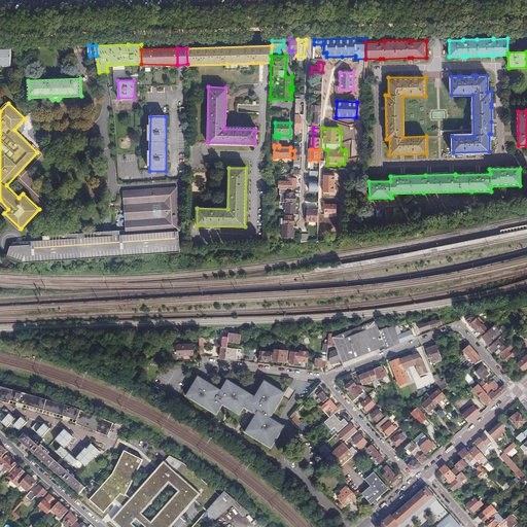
[(336,175),(323,175),(322,191),(335,191),(336,175)]
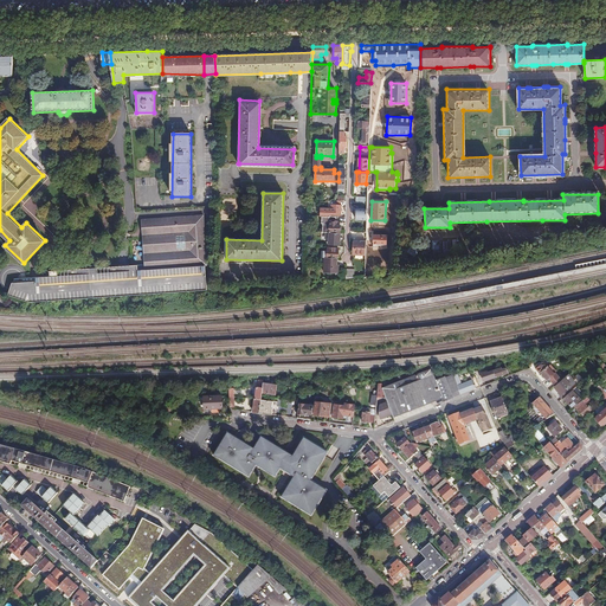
[(341,216),(342,206),(342,205),(337,205),(331,204),(331,212),(331,214),(333,214),(341,216)]
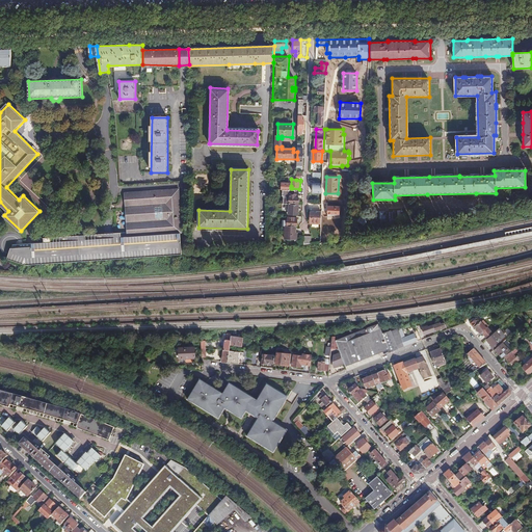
[(322,193),(322,184),(313,183),(313,192),(322,193)]
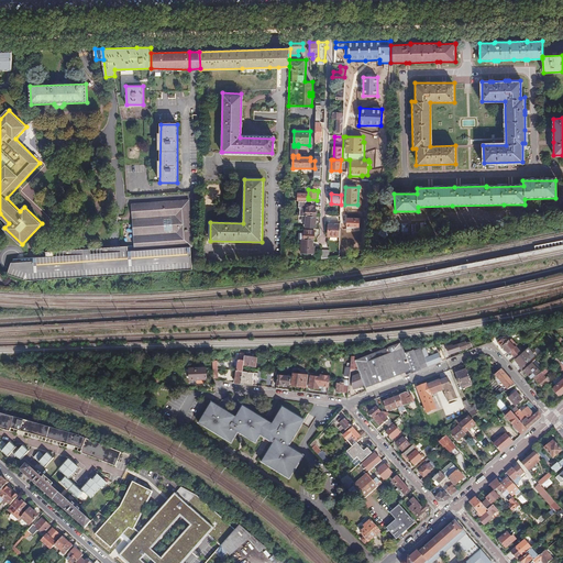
[(136,274),(199,269),(191,247),(194,247),(190,203),(176,205),(176,201),(156,203),(156,207),(136,208),(140,251),(138,252),(40,257),(12,260),(8,274),(31,279),(33,280),(106,277),(136,274)]
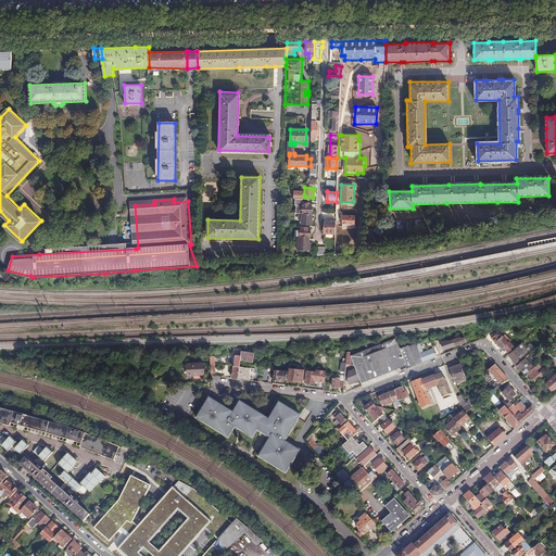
[(297,213),(298,213),(303,214),(303,212),(313,212),(313,206),(311,206),(311,199),(305,199),(303,199),(295,199),(295,205),(297,205),(297,213)]
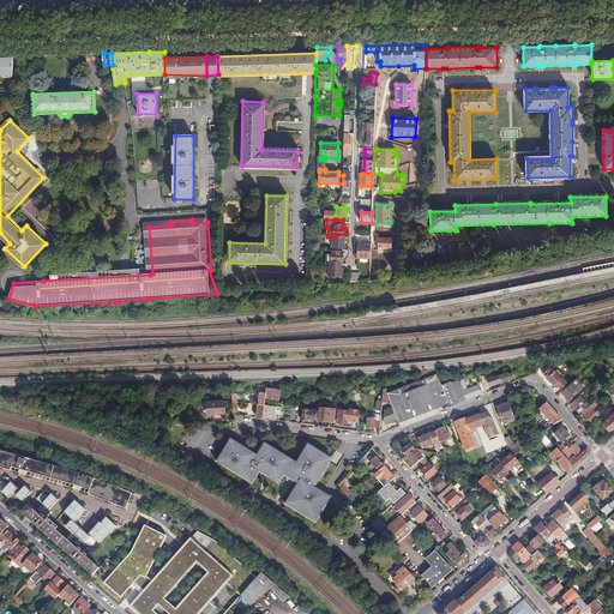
[(345,248),(345,236),(335,236),(329,235),(329,238),(332,238),(332,240),(335,240),(333,247),(345,248)]
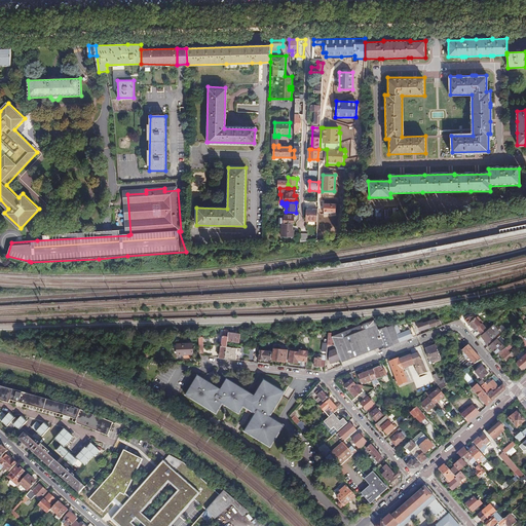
[(337,203),(324,203),(324,213),(336,213),(337,203)]
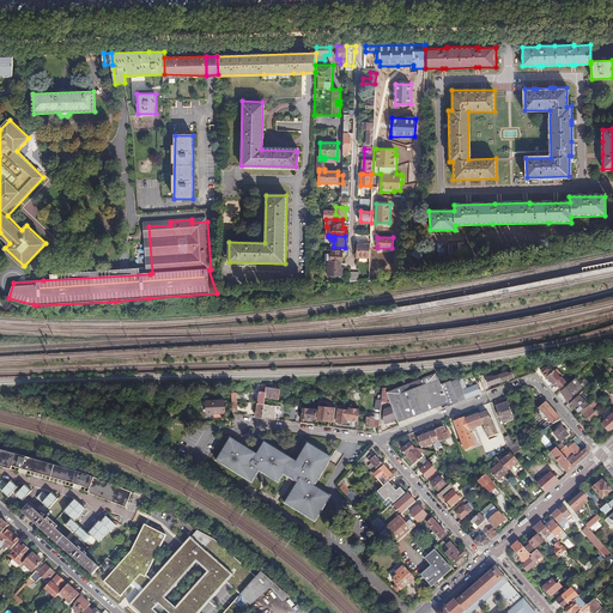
[(370,244),(359,243),(359,244),(358,244),(358,250),(360,250),(359,258),(370,258),(370,244)]
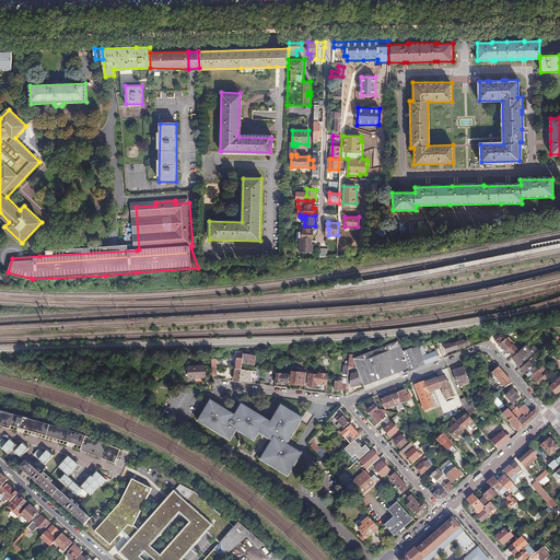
[(313,237),(313,229),(304,229),(303,237),(313,237)]
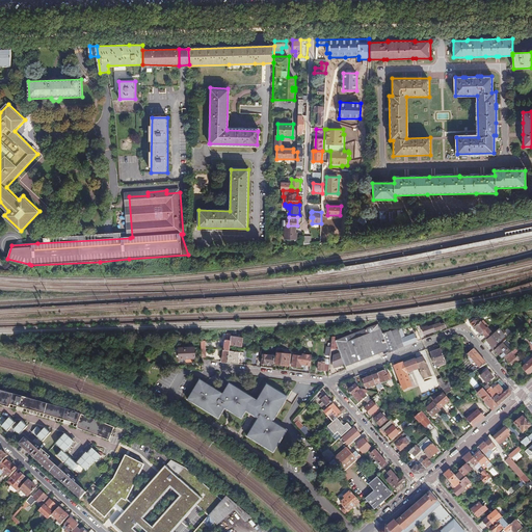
[(296,233),(296,228),(286,227),(286,240),(297,240),(297,233),(296,233)]
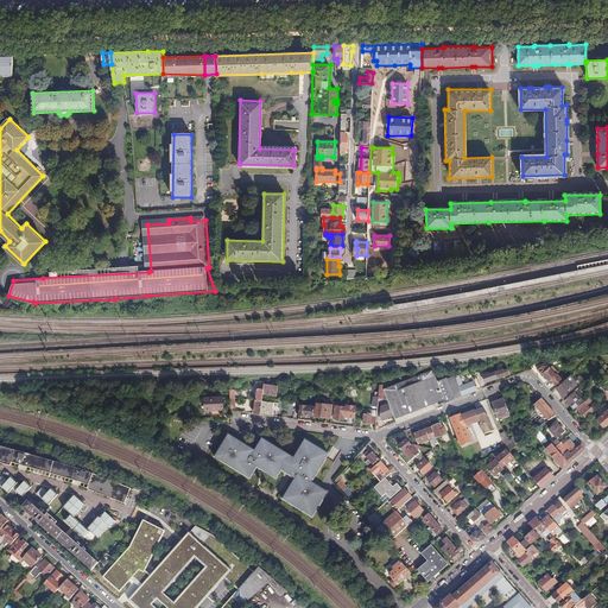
[(43,273),(43,278),(149,272),(147,266),(43,273)]
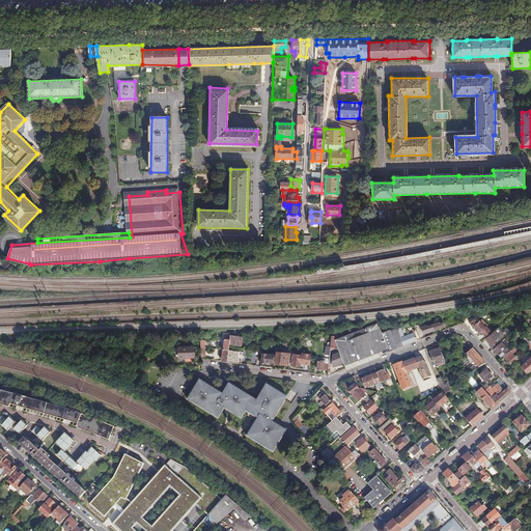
[(486,337),(493,332),(486,326),(487,325),(482,319),(480,320),(477,317),(471,317),(468,320),(473,327),(474,326),(479,332),(481,331),(486,337)]
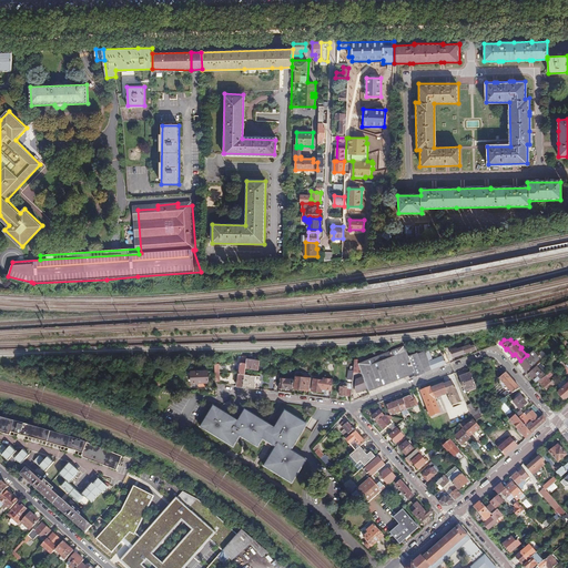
[(463,347),(462,343),(455,343),(454,345),(455,347),(449,350),(453,357),(465,353),(463,347)]
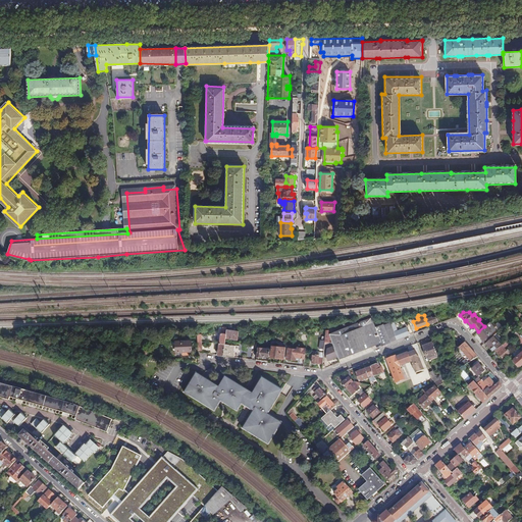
[(390,342),(397,338),(390,322),(384,325),(383,323),(375,326),(372,317),(330,333),(333,342),(335,346),(340,355),(341,359),(381,342),(382,346),(390,342)]
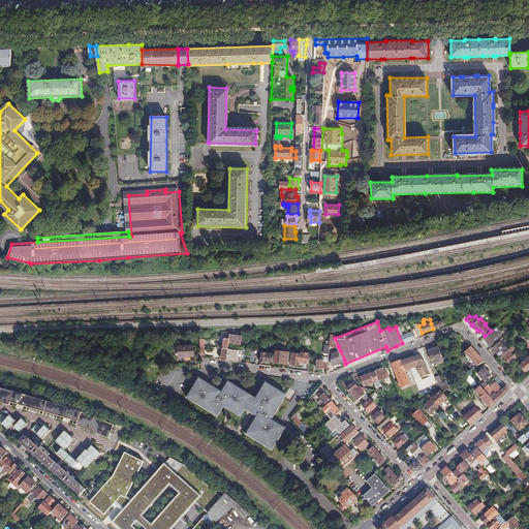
[(396,327),(402,343),(415,338),(412,331),(404,335),(400,324),(396,327)]
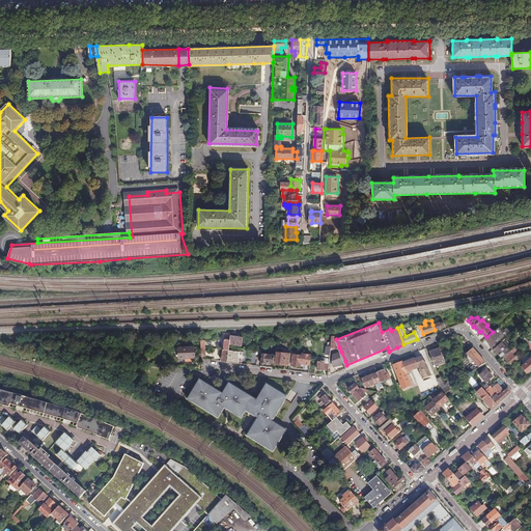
[(493,350),(494,348),(501,341),(499,339),(504,335),(498,328),(493,332),(486,337),(485,338),(491,345),(490,345),(493,350)]
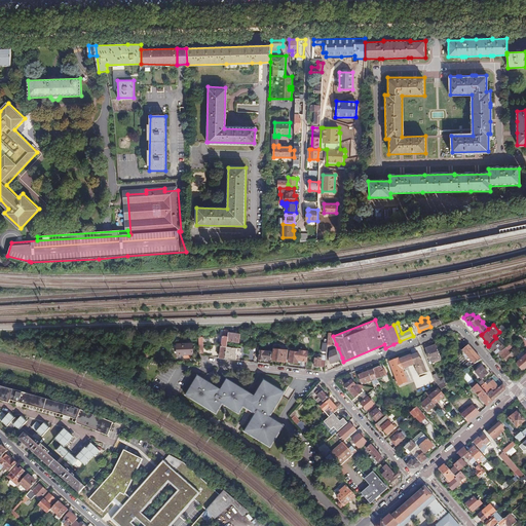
[(232,330),(230,329),(229,337),(228,340),(239,342),(240,334),(232,333),(232,330)]
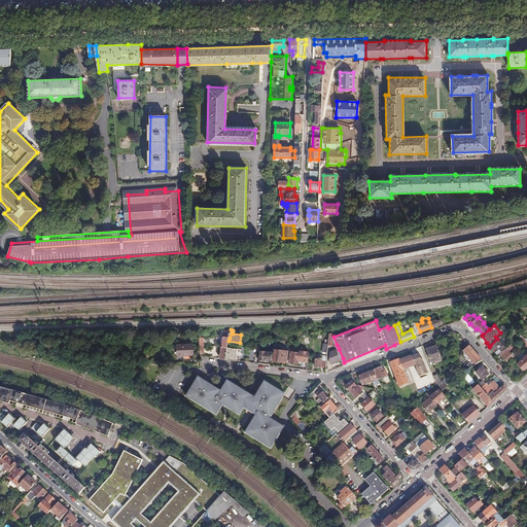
[(229,341),(230,338),(226,337),(223,337),(220,358),(226,359),(227,347),(229,341)]
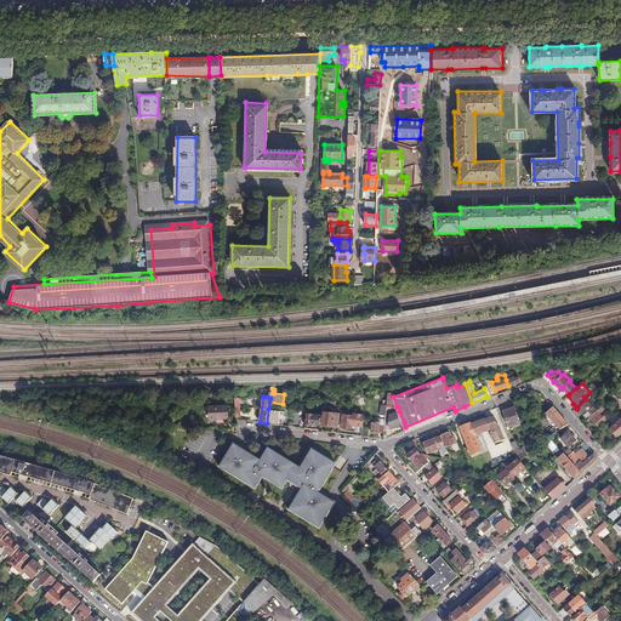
[(596,404),(590,397),(586,399),(577,408),(585,416),(593,410),(592,408),(596,404)]
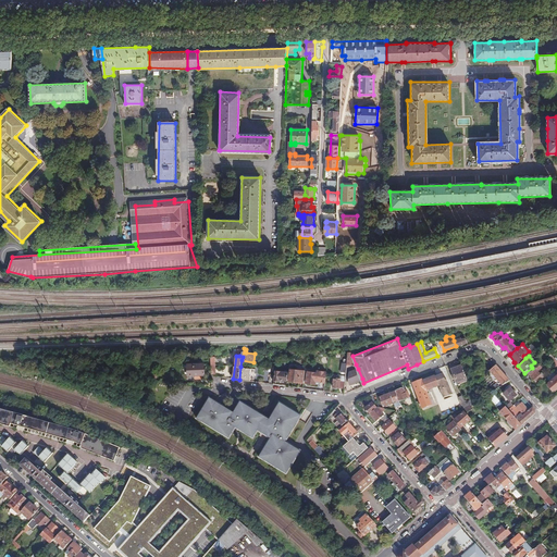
[(346,372),(348,362),(341,362),(339,371),(346,372)]
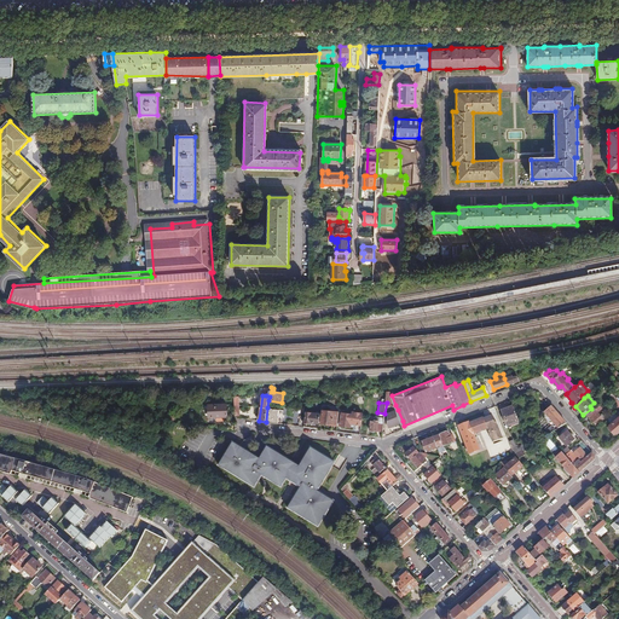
[(227,417),(227,404),(209,405),(209,418),(219,418),(219,420),(223,420),(223,417),(227,417)]
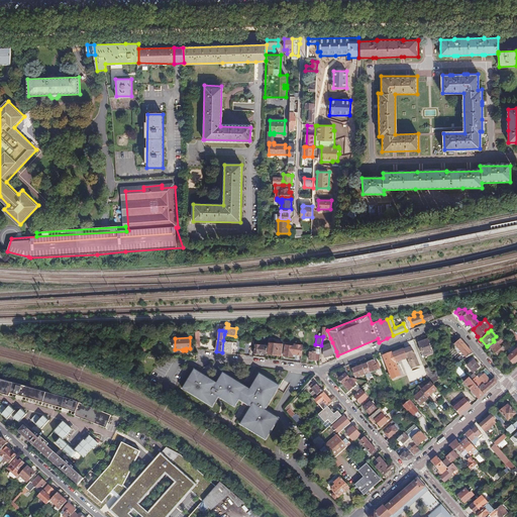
[(503,340),(501,337),(491,346),(498,354),(504,349),(500,344),(503,340)]
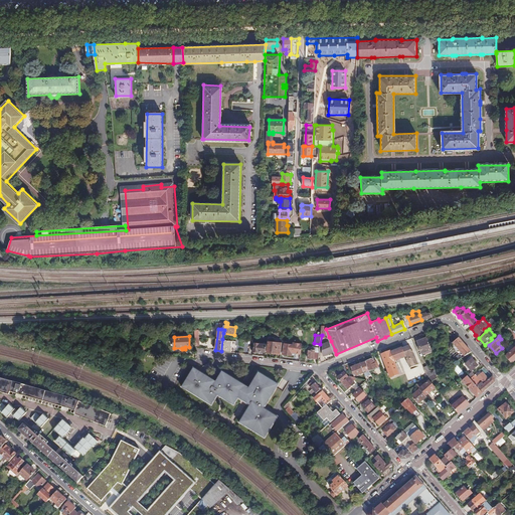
[(432,350),(426,338),(417,341),(422,354),(432,350)]
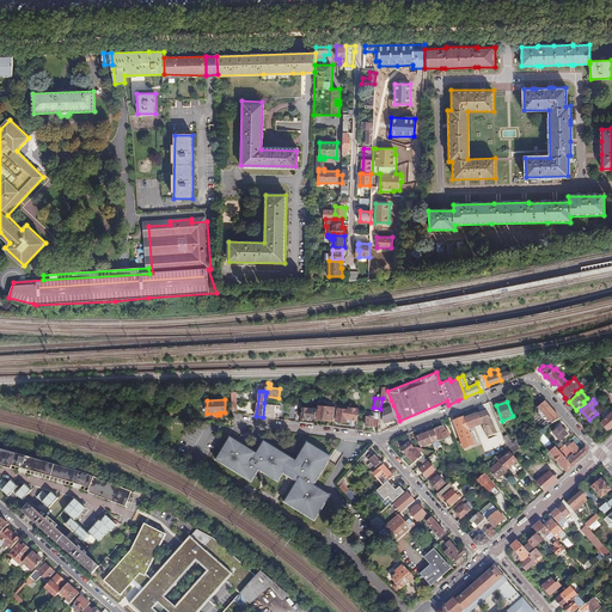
[(552,423),(560,418),(545,402),(539,407),(552,423)]
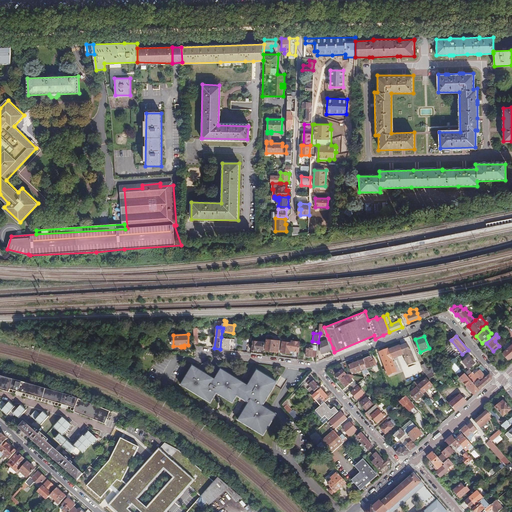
[(221,337),(220,349),(226,350),(227,346),(229,346),(229,342),(227,342),(228,338),(221,337)]
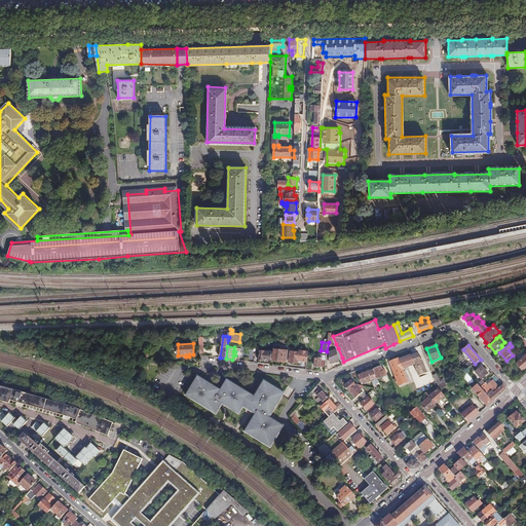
[(287,361),(289,350),(275,348),(273,359),(287,361)]
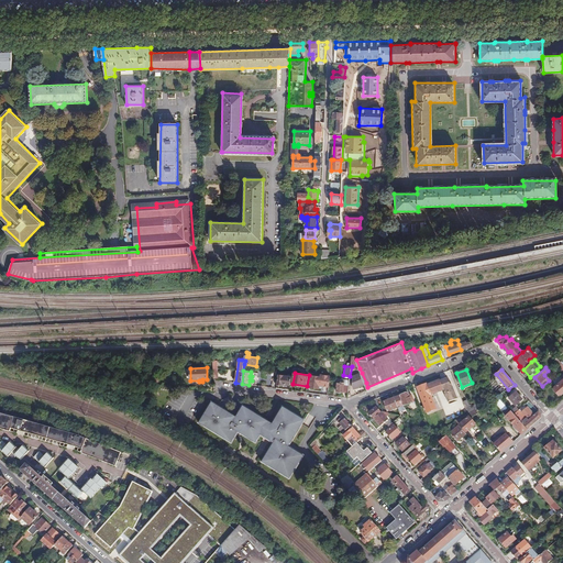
[(355,375),(354,385),(355,387),(366,383),(362,373),(355,375)]
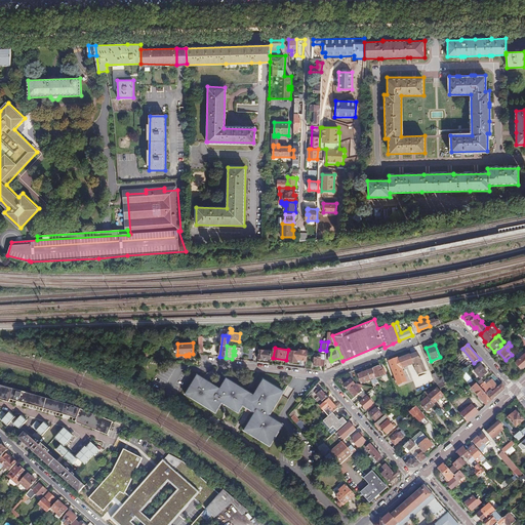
[(267,350),(259,349),(257,358),(264,359),(264,358),(266,358),(267,350)]
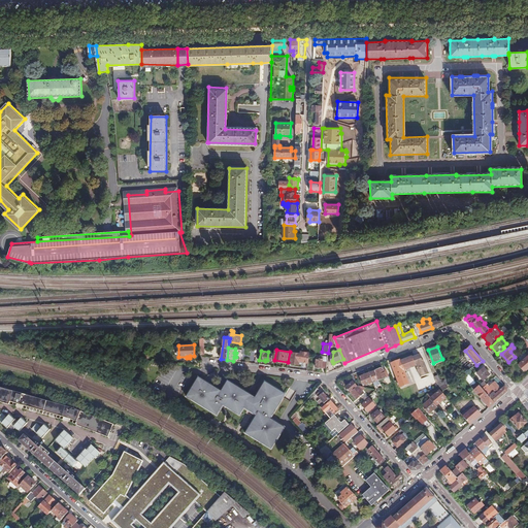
[(299,364),(301,354),(293,352),(291,363),(299,364)]
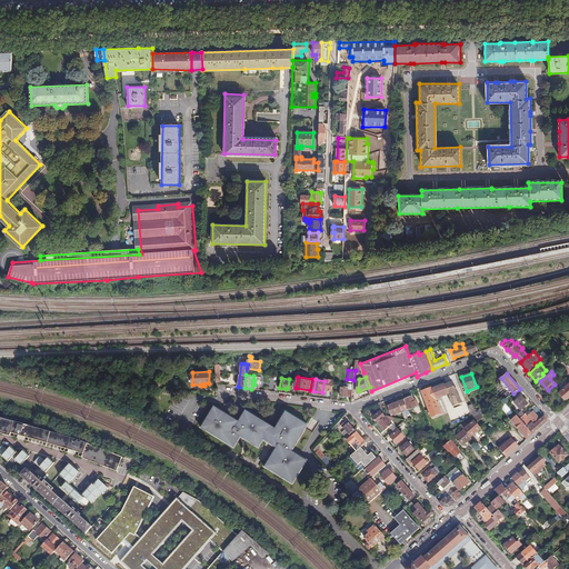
[(352,397),(352,388),(353,386),(346,385),(347,379),(342,379),(340,395),(352,397)]
